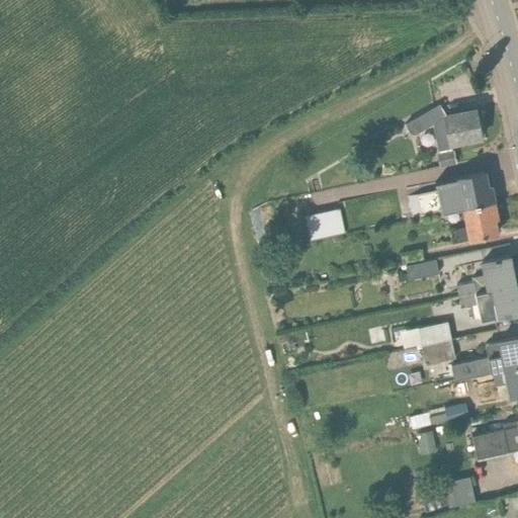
[(446,115),(439,103),(405,123),(410,134),(414,135),(432,124),(438,153),(437,153),(440,166),(454,163),(450,143),(481,137),(476,109),(446,115)]
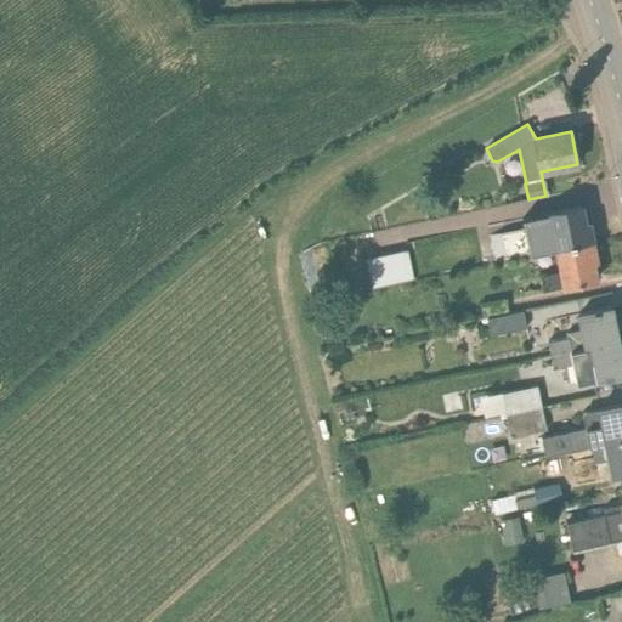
[(530,254),(557,249),(593,241),(588,222),(586,224),(581,207),(529,219),(522,219),(522,221),(525,221),(531,252),(530,253),(530,254)]
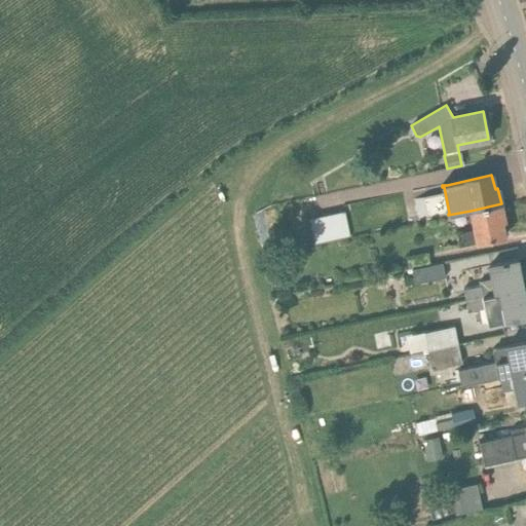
[(459,247),(504,236),(501,222),(504,221),(501,203),(471,211),(475,230),(457,234),(459,247)]
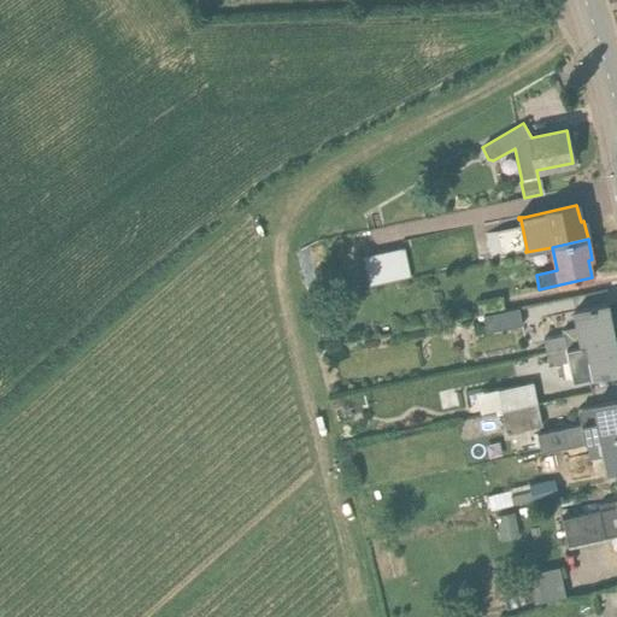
[(363,256),(369,286),(385,282),(411,277),(404,247),(363,256)]
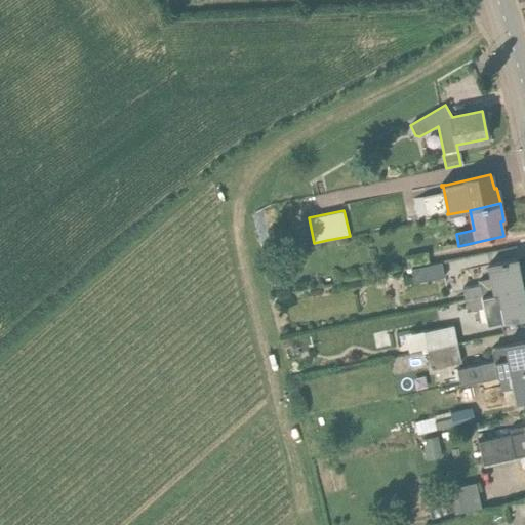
[(411,269),(430,265),(427,252),(405,256),(408,269),(411,269)]
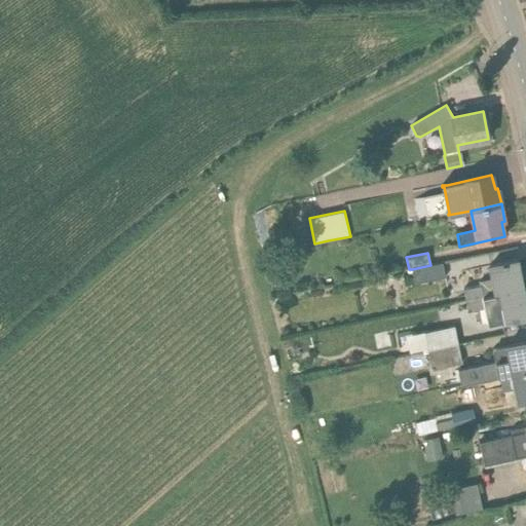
[(519,274),(516,261),(517,261),(517,260),(490,265),(492,278),(479,280),(480,285),(463,289),(465,298),(522,287),(520,274),(519,274)]
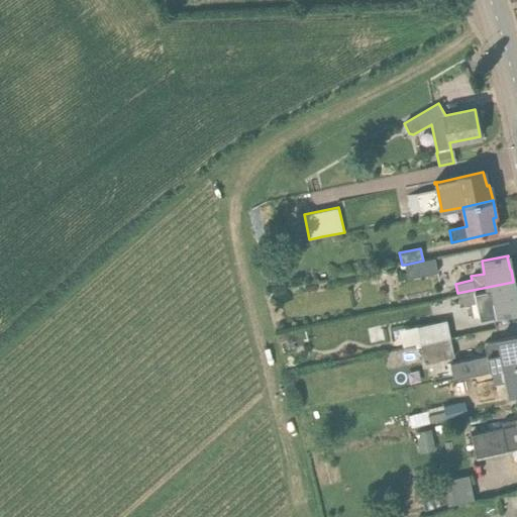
[(407,279),(437,272),(434,259),(423,261),(405,265),(407,279)]
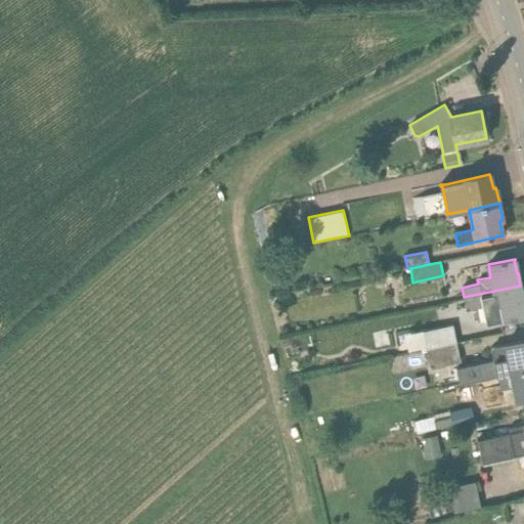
[(523,300),(520,286),(464,297),(466,310),(482,307),(483,311),(497,309),(499,321),(523,315),(523,310),(522,301),(523,300)]
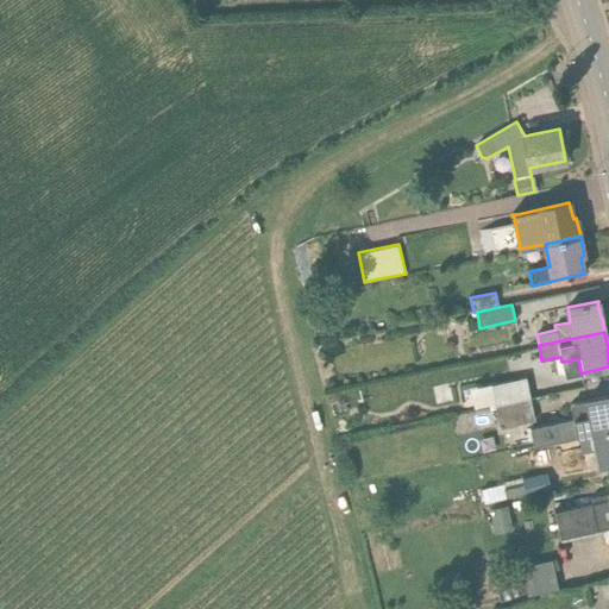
[(495,403),(529,396),(526,377),(490,385),(495,403)]
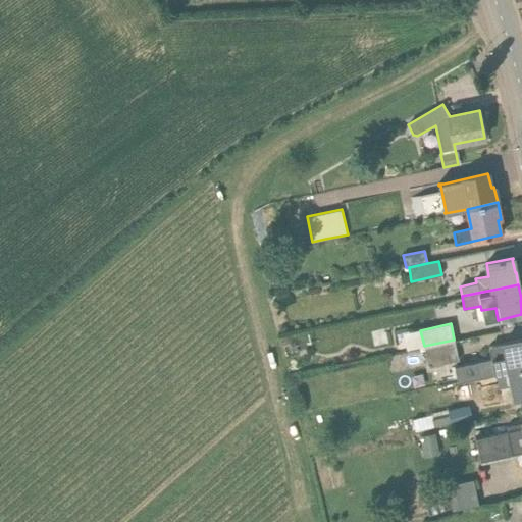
[(521,338),(487,346),(490,359),(455,366),(457,381),(478,378),(478,377),(521,368),(521,338)]
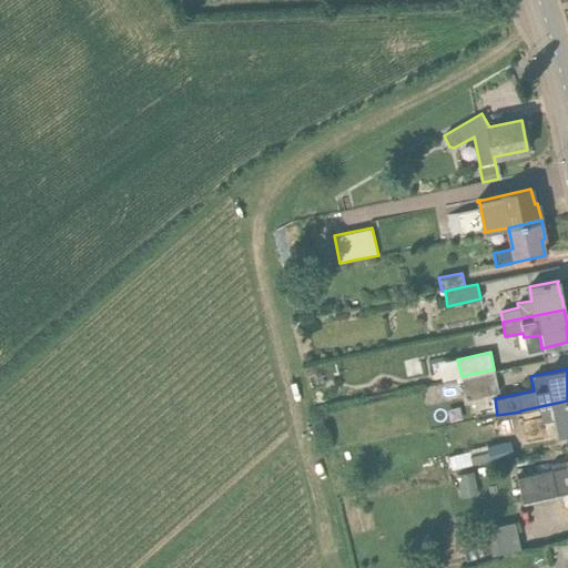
[(466,399),(499,392),(494,369),(462,376),(466,399)]
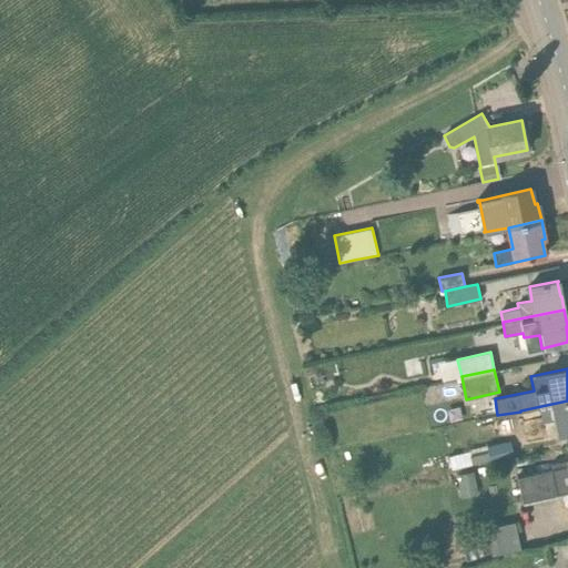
[(567,401),(520,411),(520,412),(523,424),(541,421),(543,423),(557,419),(560,436),(567,433),(567,401)]
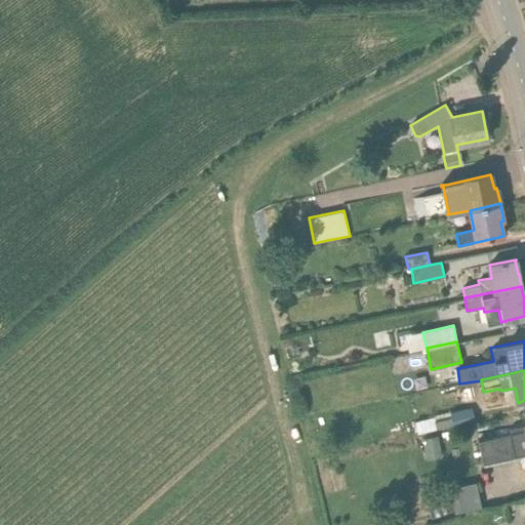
[(434,417),(414,422),(417,434),(437,430),(434,417)]
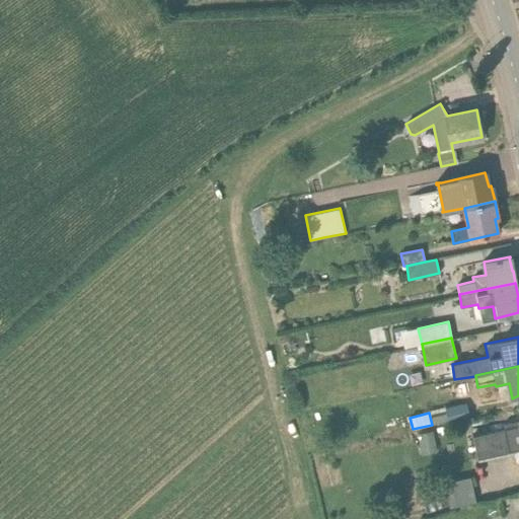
[(518,420),(504,424),(505,428),(472,435),(477,457),(518,448),(518,420)]
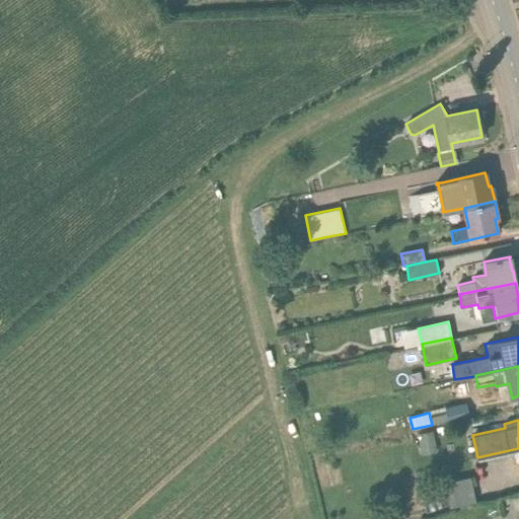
[(435,452),(432,431),(417,434),(420,454),(435,452)]
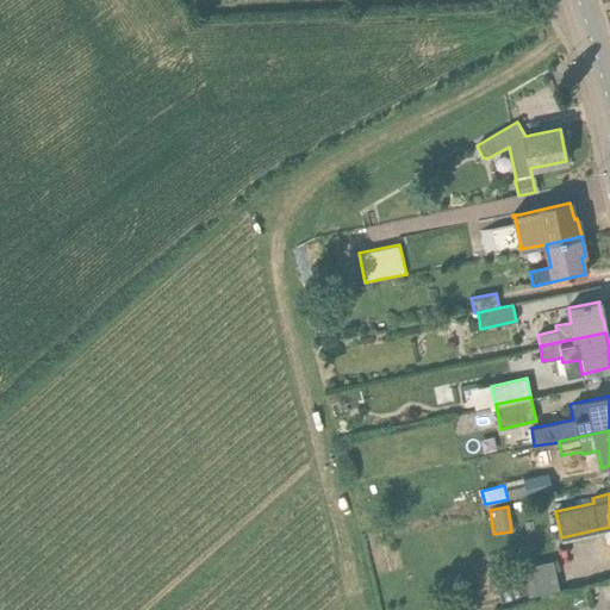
[(526,561),(531,591),(561,585),(556,556),(526,561)]
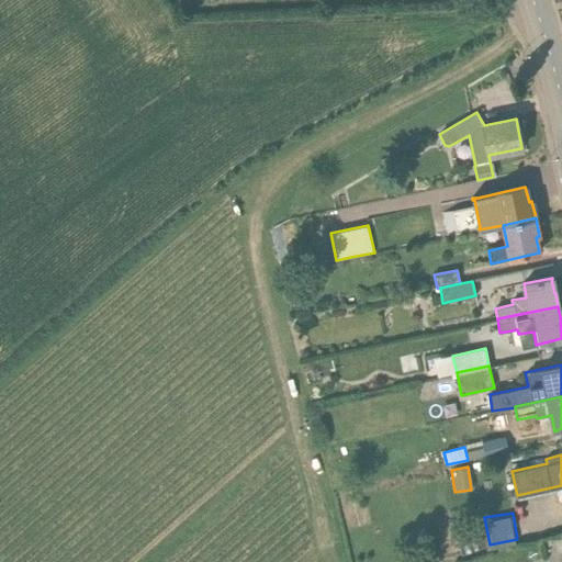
[(462,555),(485,548),(480,534),(458,541),(462,555)]
